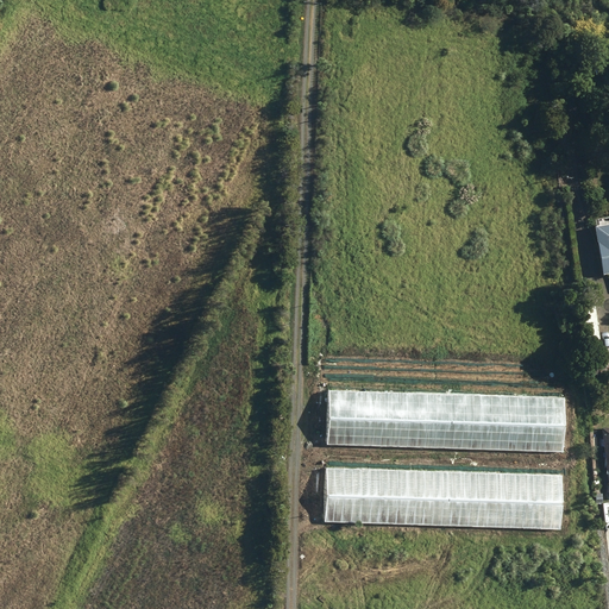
[(596,226),(595,226),(603,274),(608,272),(608,217),(595,220),(596,226)]
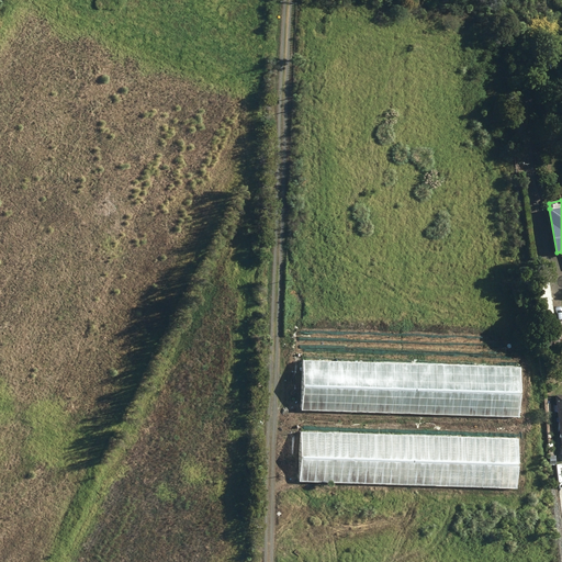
[(549,285),(539,287),(542,314),(553,314),(552,300),(550,300),(549,285)]
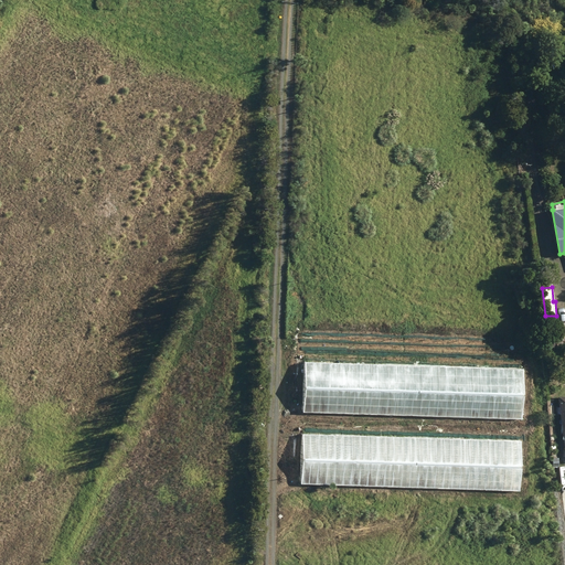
[(555,334),(556,348),(564,347),(564,322),(554,323),(555,332),(552,332),(552,334),(555,334)]
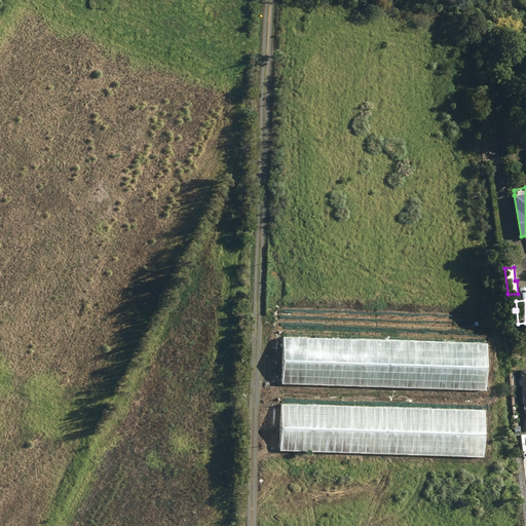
[(283,383),(486,390),(487,343),(284,337),(283,383)]
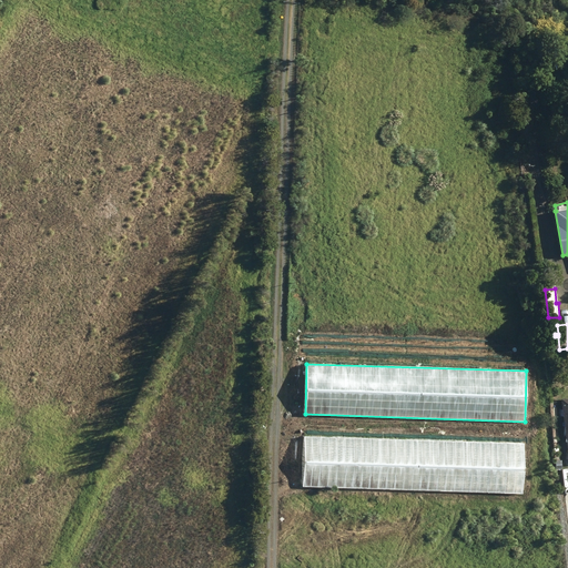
[(304,436),(303,486),(523,494),(524,443),(304,436)]
